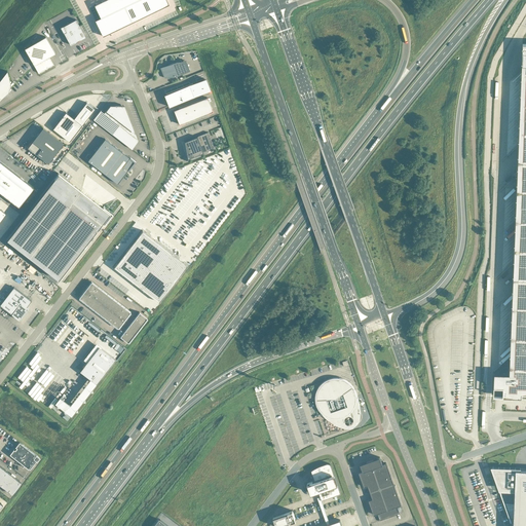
[(163,0),(111,0),(96,8),(103,22),(97,25),(103,38),(167,7),(163,0)]
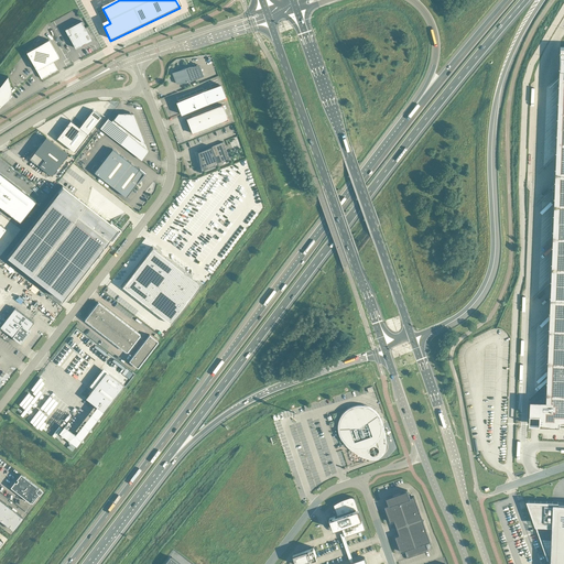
[(82,21),(65,30),(75,49),(80,45),(79,44),(88,40),(85,35),(88,33),(82,21)]
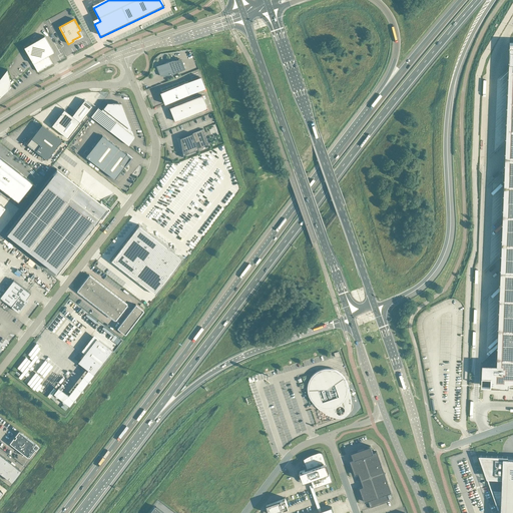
[(46,66),(52,63),(49,58),(48,55),(54,52),(44,36),(24,47),(37,71),(46,66)]
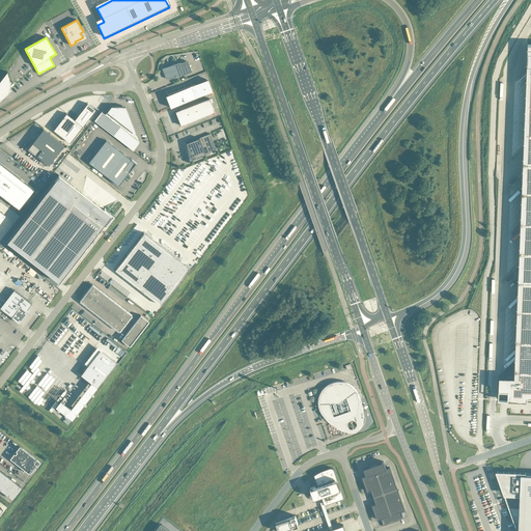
[(499,376),(498,399),(520,400),(530,400),(530,45),(528,45),(514,378),(499,376)]
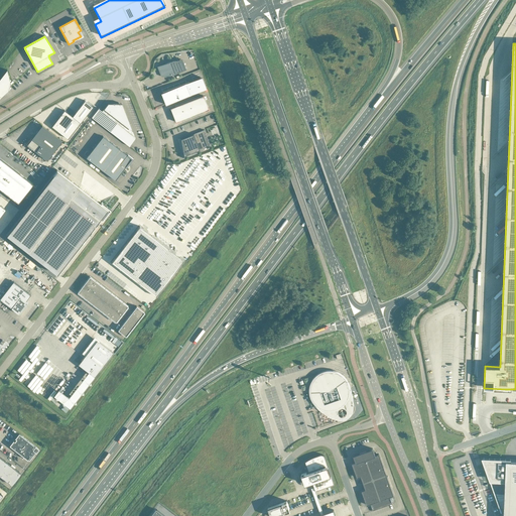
[(182,59),(177,59),(176,58),(165,62),(165,63),(157,67),(161,77),(170,76),(186,69),(182,59)]
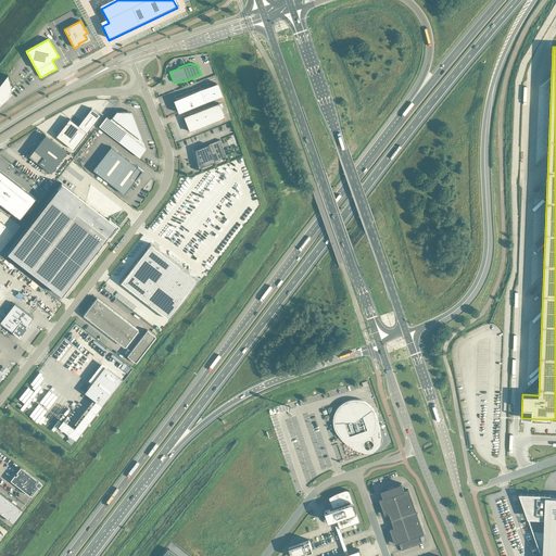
[(11,89),(8,75),(0,84),(0,105),(9,98),(11,92),(15,88),(13,87),(11,89)]
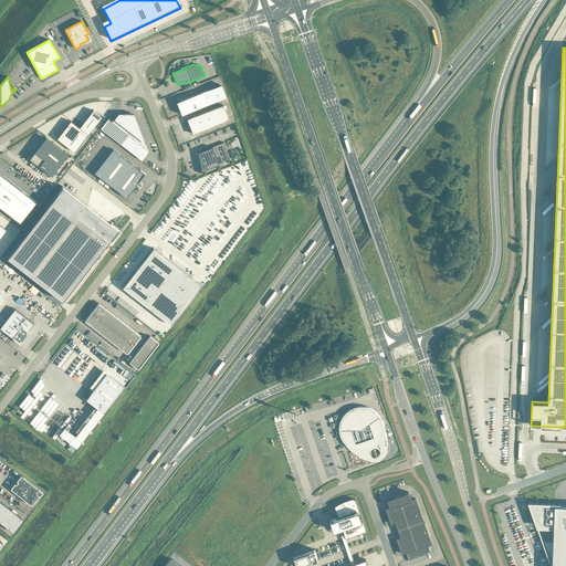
[(206,91),(179,102),(184,113),(181,114),(181,115),(226,97),(221,84),(206,91)]
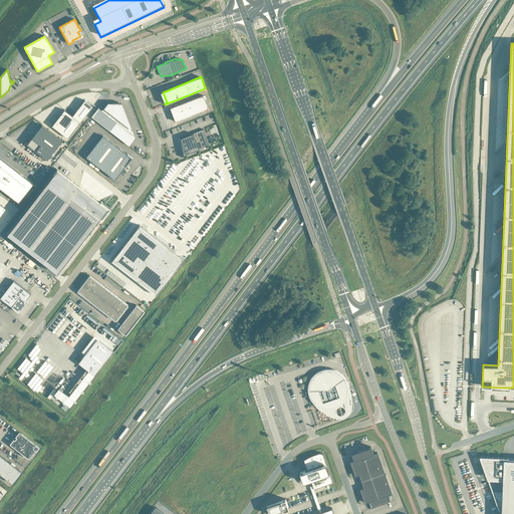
[(170,107),(175,121),(208,108),(202,95),(170,107)]
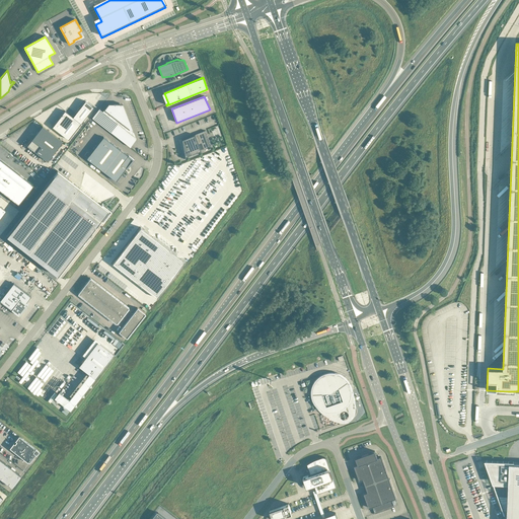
[(85,100),(73,117),(81,124),(93,107),(85,100)]
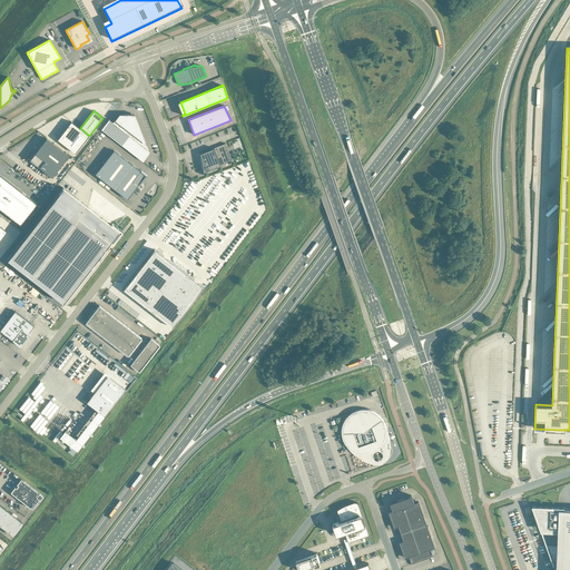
[(143,161),(144,160),(150,151),(149,150),(135,115),(119,114),(112,123),(109,119),(101,129),(143,161)]
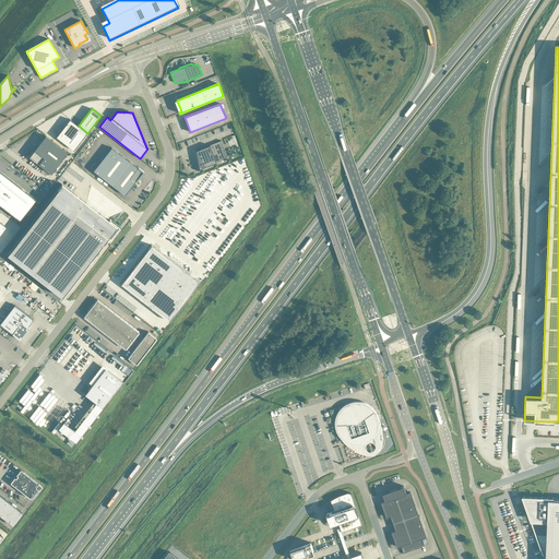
[(87,133),(79,126),(70,119),(56,137),(73,151),(87,133)]
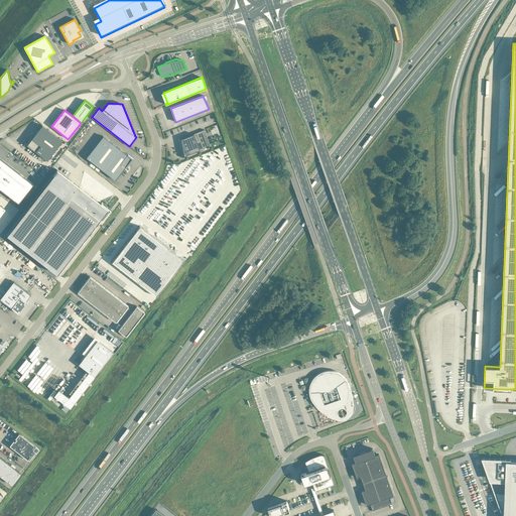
[(31,137),(26,144),(35,151),(47,160),(62,140),(42,125),(32,138),(31,137)]
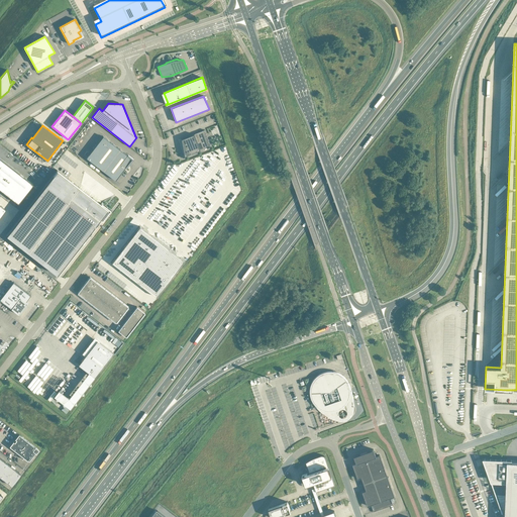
[(181,139),(187,154),(201,149),(211,145),(204,130),(195,133),(181,139)]
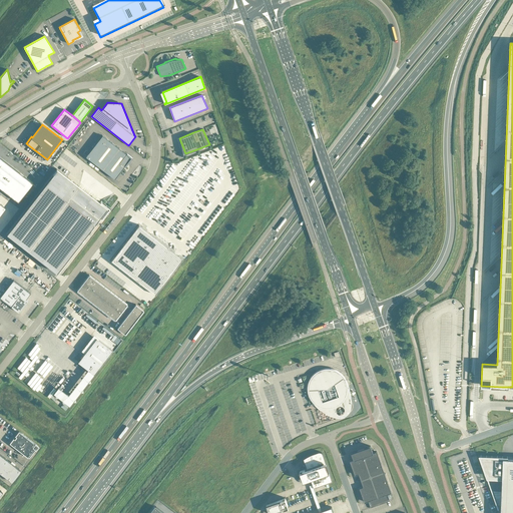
[(102,135),(86,156),(115,178),(131,157),(102,135)]
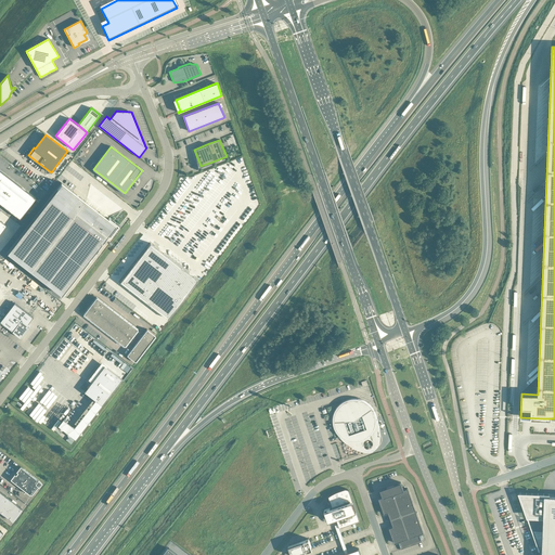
[(0,203),(20,218),(36,197),(0,170),(0,203)]
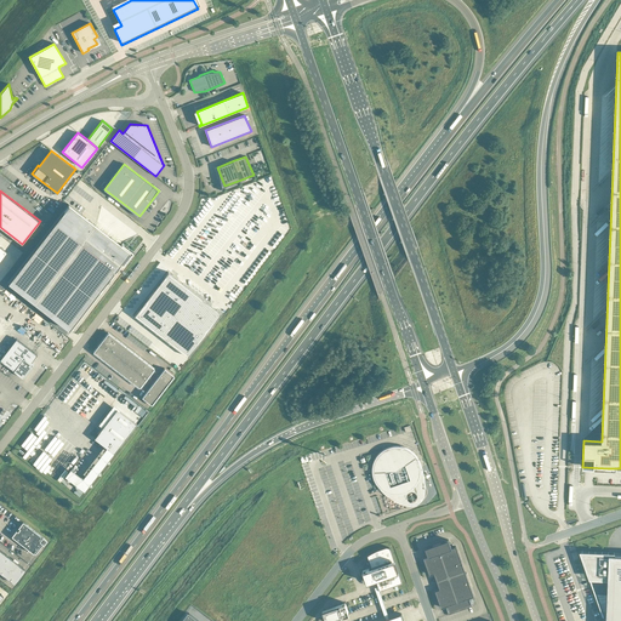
[(68,204),(7,283),(68,330),(120,263),(123,266),(132,252),(123,244),(121,245),(113,256),(86,237),(95,224),(68,204)]
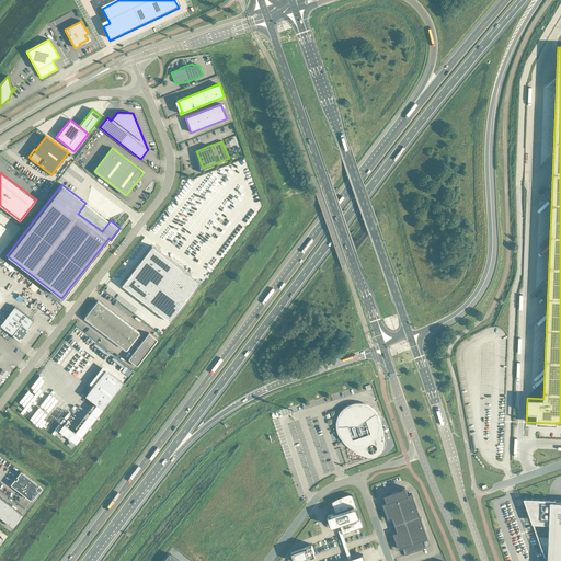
[(0,218),(0,243),(12,228),(0,218)]
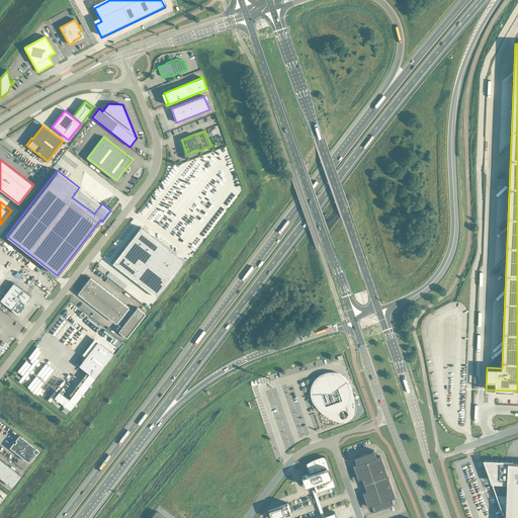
[(178,266),(139,235),(114,263),(156,295),(178,266)]
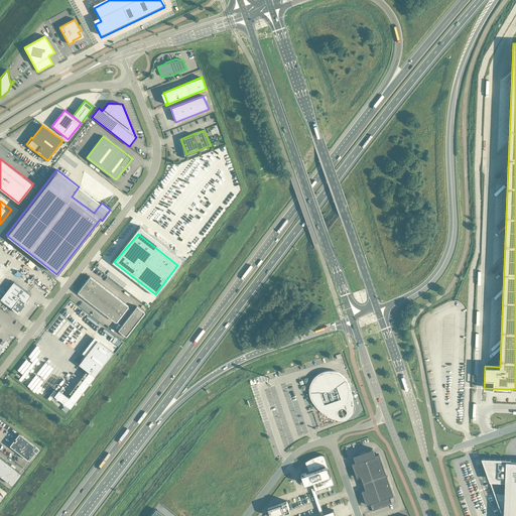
[(100,283),(95,280),(90,276),(84,284),(89,288),(93,291),(100,283)]
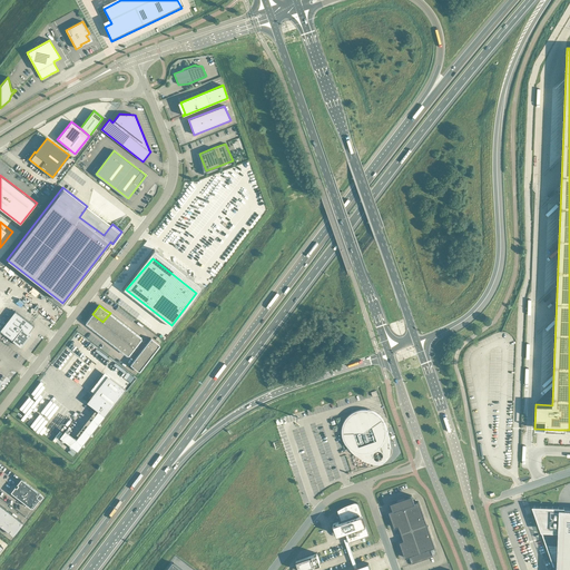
[(33,325),(15,311),(0,330),(0,331),(20,346),(29,336),(27,334),(33,325)]
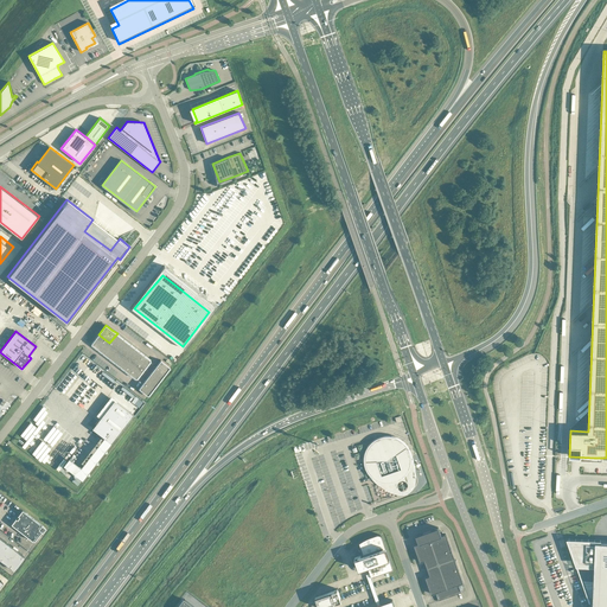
[(116,349),(123,339),(117,333),(109,343),(116,349)]
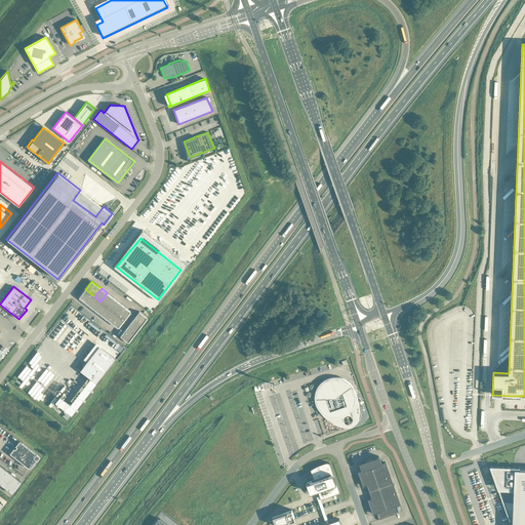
[(94,296),(90,293),(85,289),(79,296),(89,305),(94,296)]
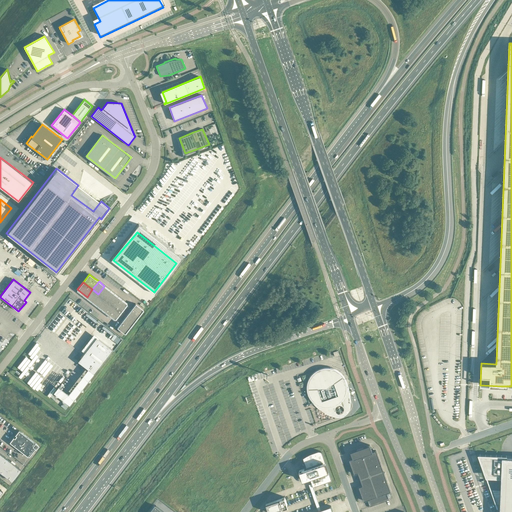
[(104,298),(110,290),(104,286),(98,294),(104,298)]
